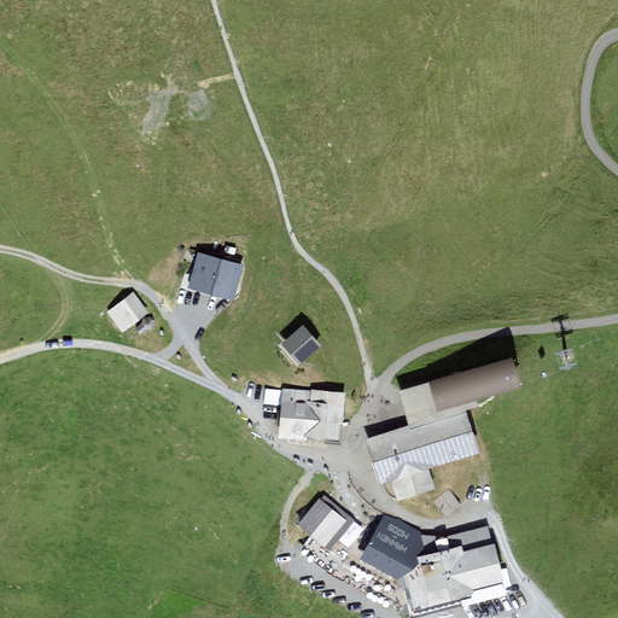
[(202,257),(194,283),(231,292),(237,268),(202,257)]
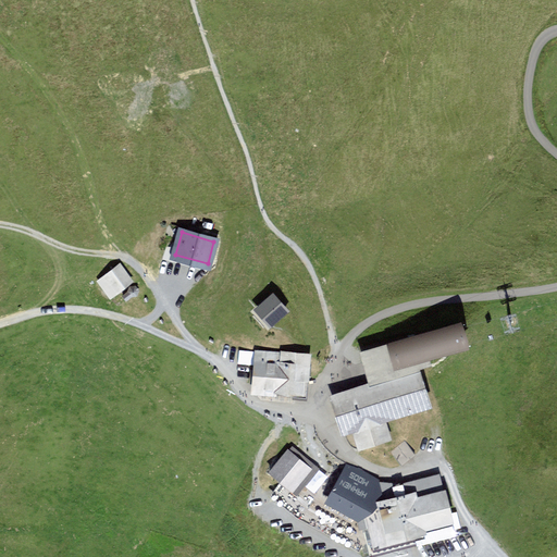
[(99,281),(110,296),(131,281),(120,267),(99,281)]
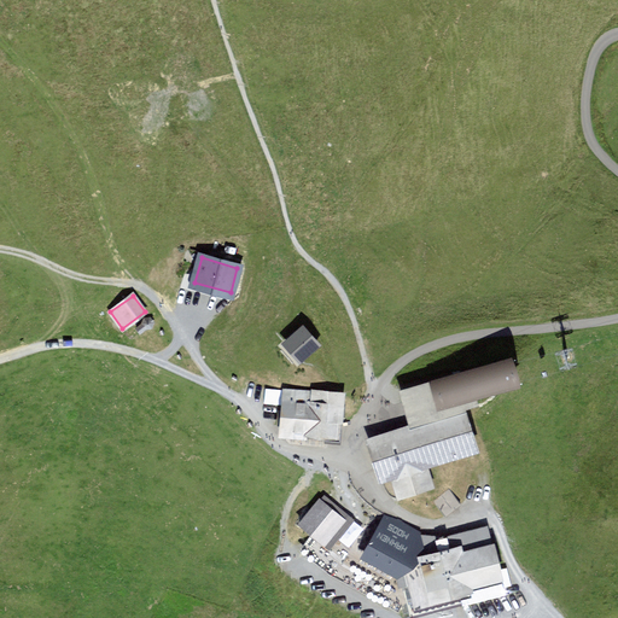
[(287,343),(299,357),(315,344),(307,333),(297,340),(296,338),(292,342),(291,340),(287,343)]
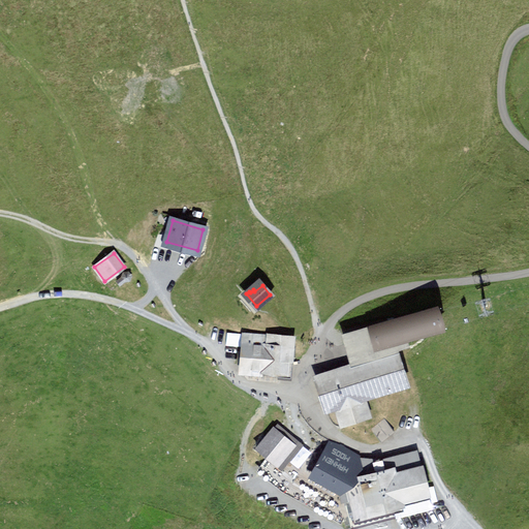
[(352,350),(356,364),(384,355),(384,354),(396,350),(394,343),(444,328),(437,305),(347,333),(352,350)]
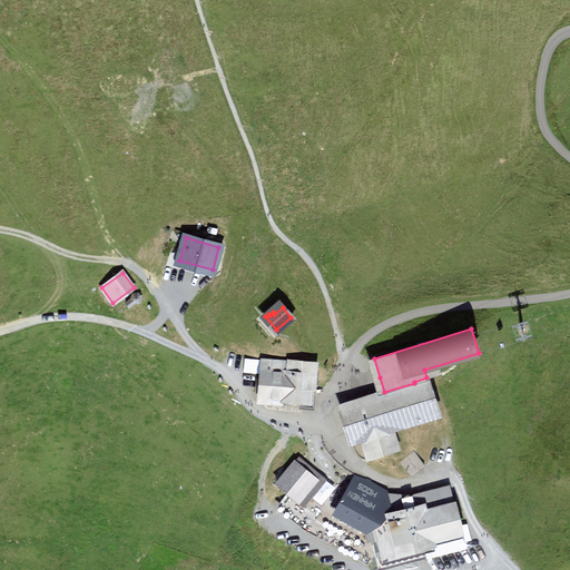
[(317,364),(264,359),(259,402),(313,406),(317,364)]
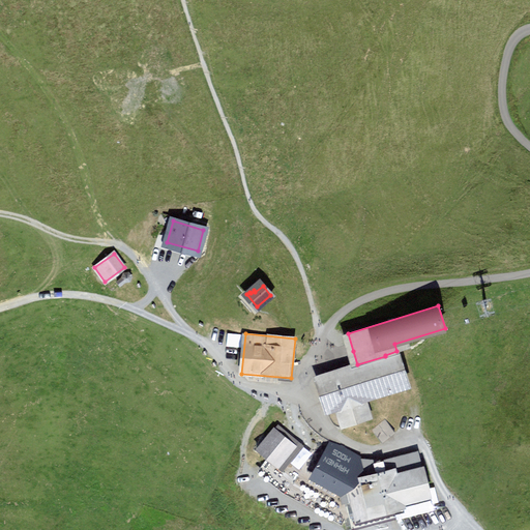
[(317,378),(328,411),(336,409),(342,424),(370,416),(364,400),(395,389),(395,390),(408,386),(396,351),(385,355),(385,356),(357,364),(317,378)]
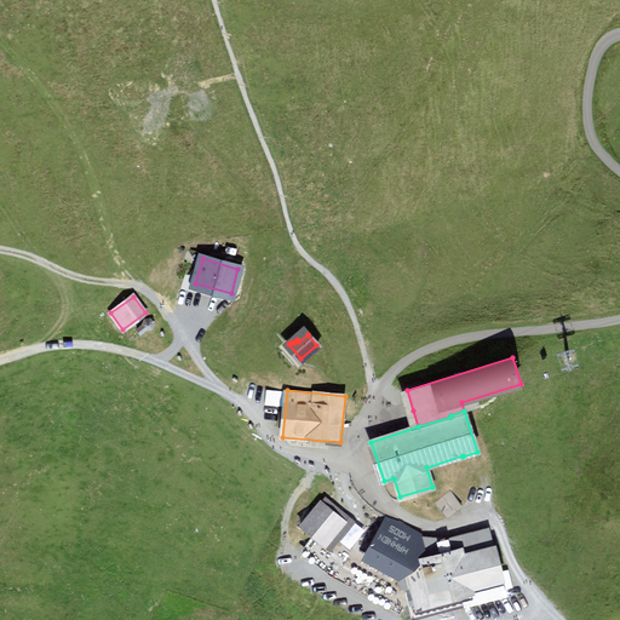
[(461,505),(451,491),(435,503),(446,517),(461,505)]
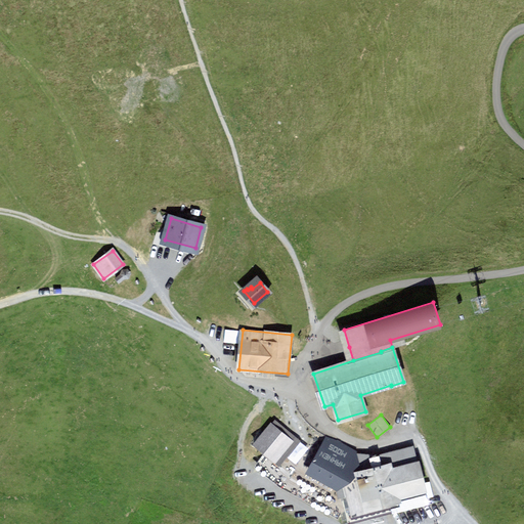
[(268,442),(267,449),(270,456),(277,461),(286,461),(292,456),(295,449),(294,441),(289,436),(280,434),(273,436),(268,442)]
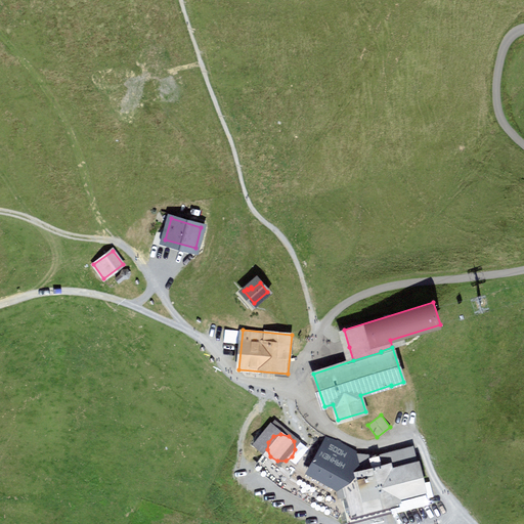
[(378,455),(356,453),(328,438),(309,472),(336,486),(338,497),(347,495),(347,498),(352,517),(390,508),(391,513),(428,504),(413,446),(378,455)]
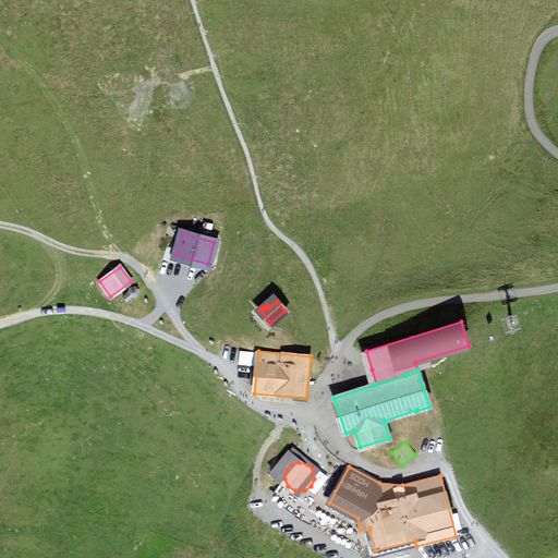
[(290,509),(300,496),(280,482),(271,495),(290,509)]
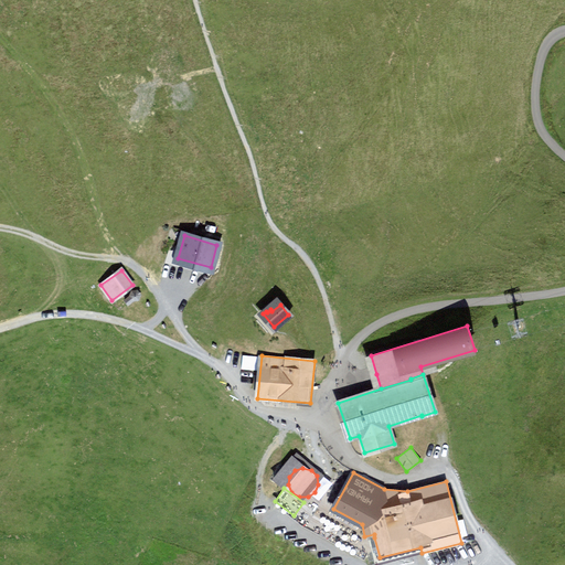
All buildings are outlined.
